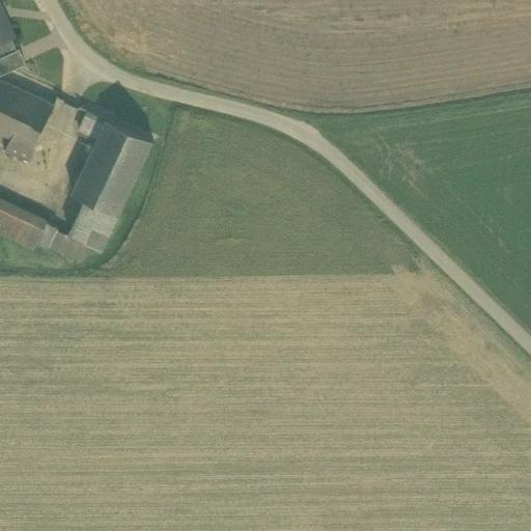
[(0,55),(15,49),(9,37),(11,36),(0,10),(0,55)]
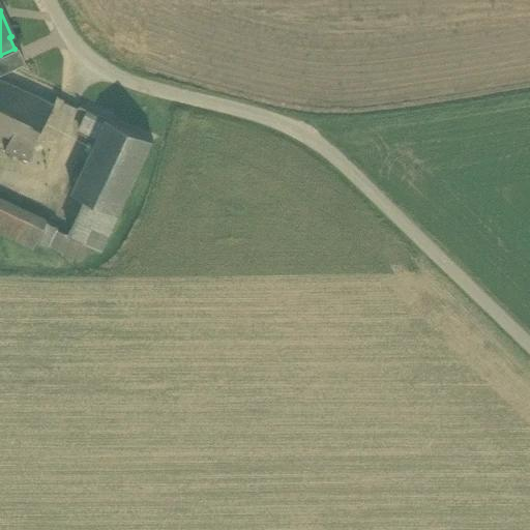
[(0,74),(24,63),(17,48),(15,49),(0,55),(0,74)]
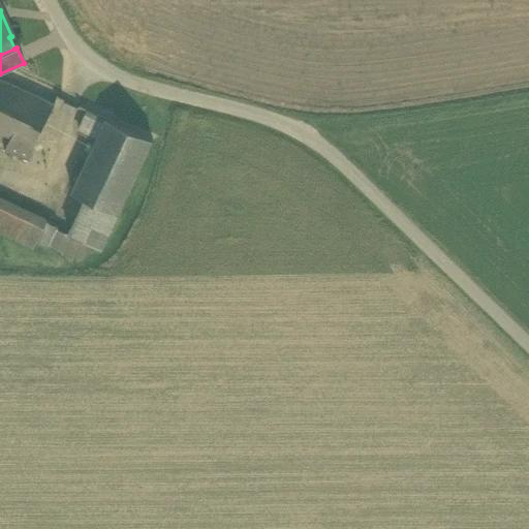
[(4,151),(29,161),(55,104),(0,80),(0,133),(9,137),(4,151)]
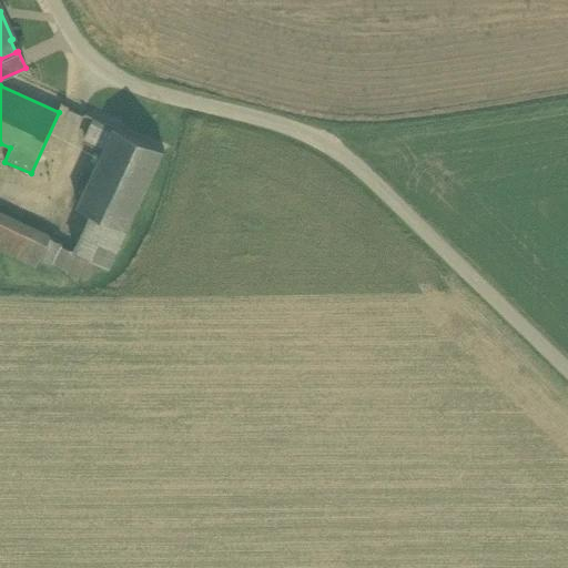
[(78,206),(91,213),(74,252),(60,245),(53,262),(51,264),(88,279),(97,262),(109,267),(127,230),(164,150),(114,128),(94,118),(82,143),(102,155),(78,206)]
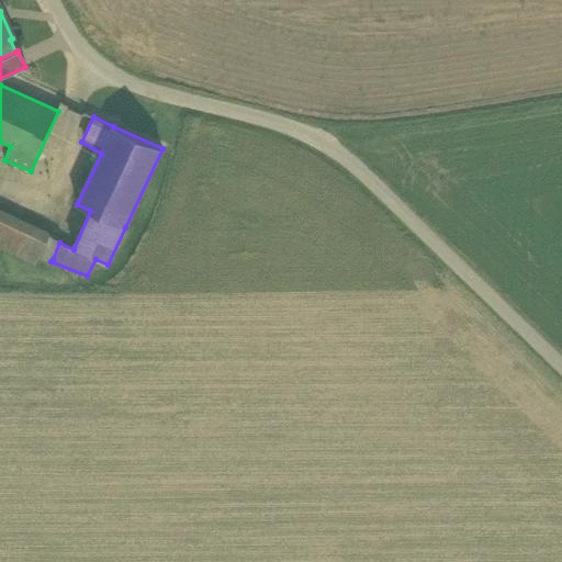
[(35,228),(0,212),(0,247),(22,258),(35,228)]
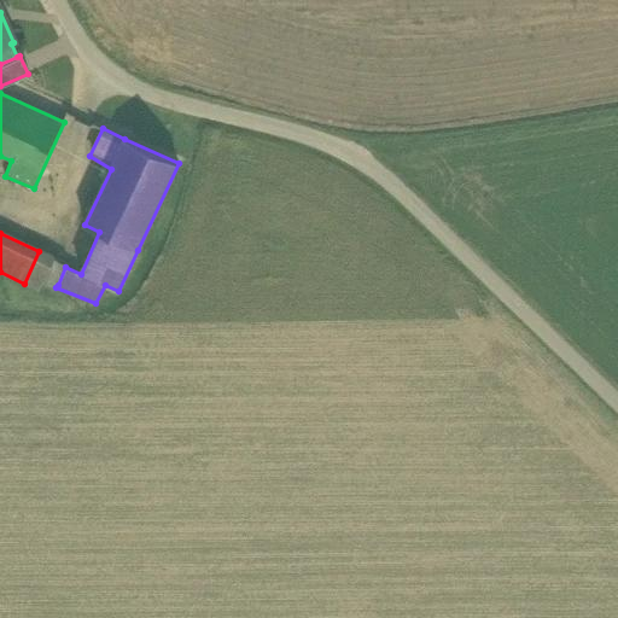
[(24,284),(38,290),(41,281),(56,287),(58,285),(65,267),(66,264),(39,251),(24,284)]
